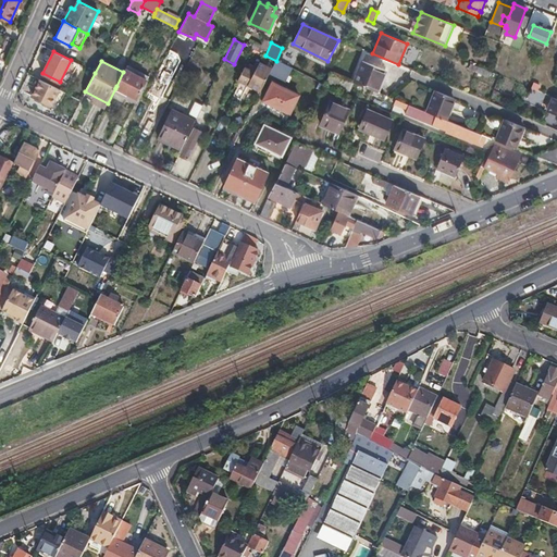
[(362,62),(354,83),(370,89),(376,91),(385,71),(362,62)]
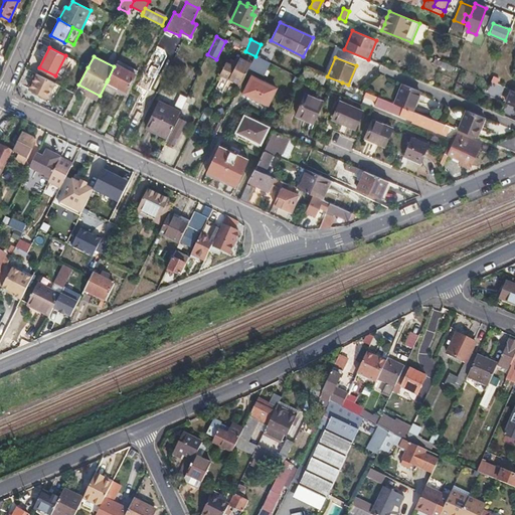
[(226,62),(220,74),(240,84),(251,63),(239,58),(237,62),(233,61),(232,65),(226,62)]
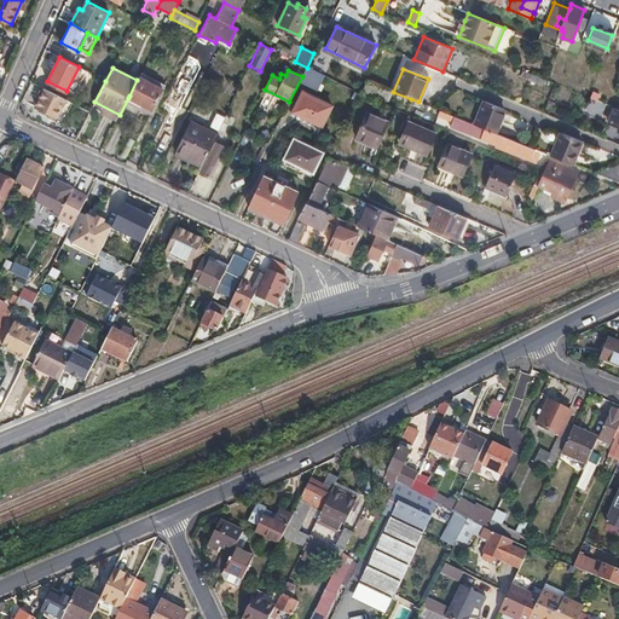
[(545,80),(522,70),(520,76),(543,86),(545,80)]
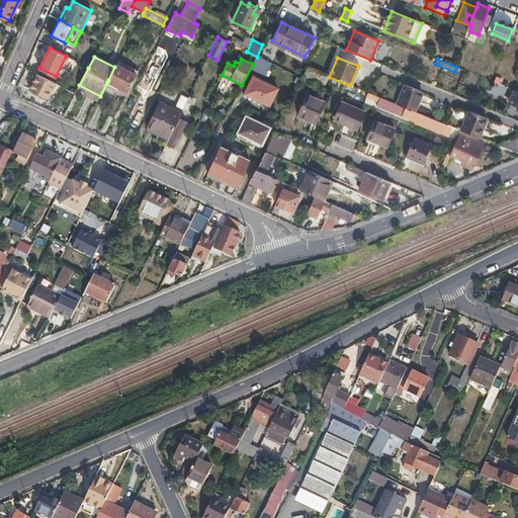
[(114,67),(108,80),(119,86),(117,89),(126,94),(127,92),(138,74),(117,63),(116,65),(114,67)]
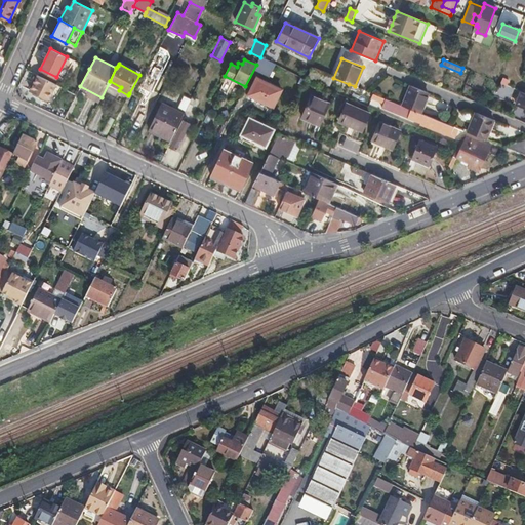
[(312,69),(306,80),(317,84),(319,80),(322,73),(312,69)]
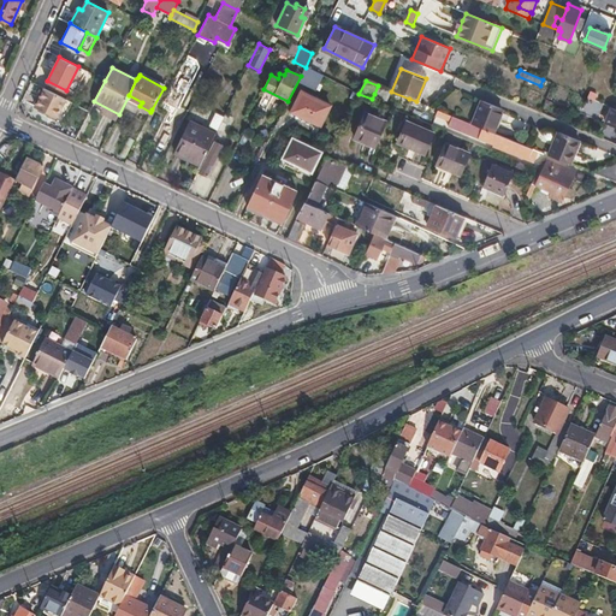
[(378,86),(374,94),(388,100),(391,92),(378,86)]
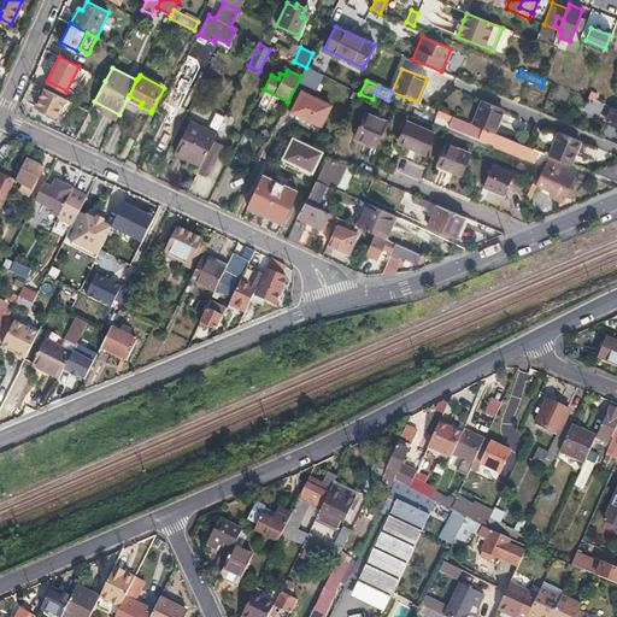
[(64,99),(45,88),(35,106),(56,117),(58,111),(65,115),(71,101),(64,99)]
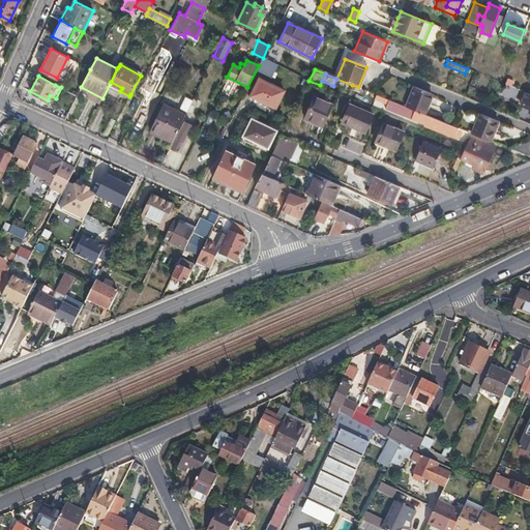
[(151,77),(144,91),(153,95),(159,81),(151,77)]
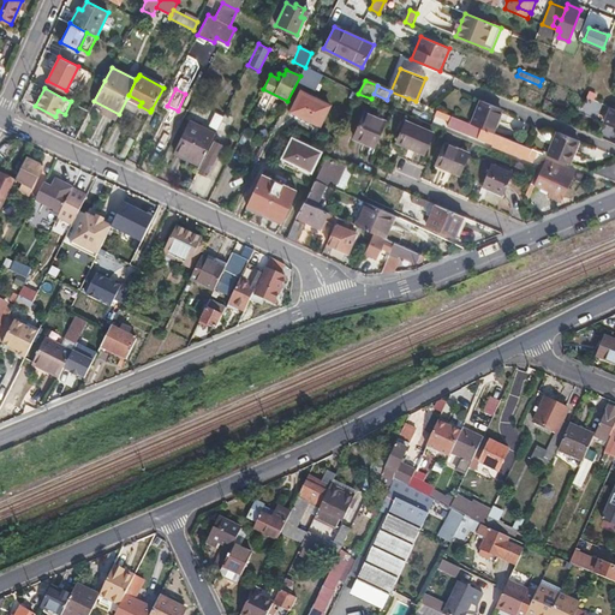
[(596,93),(589,90),(586,96),(593,100),(596,93)]
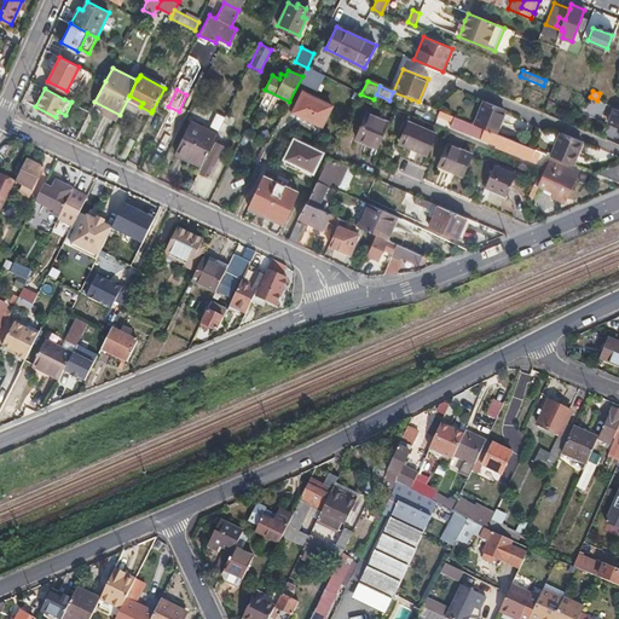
[(302,93),(294,113),(322,126),(331,106),(302,93)]
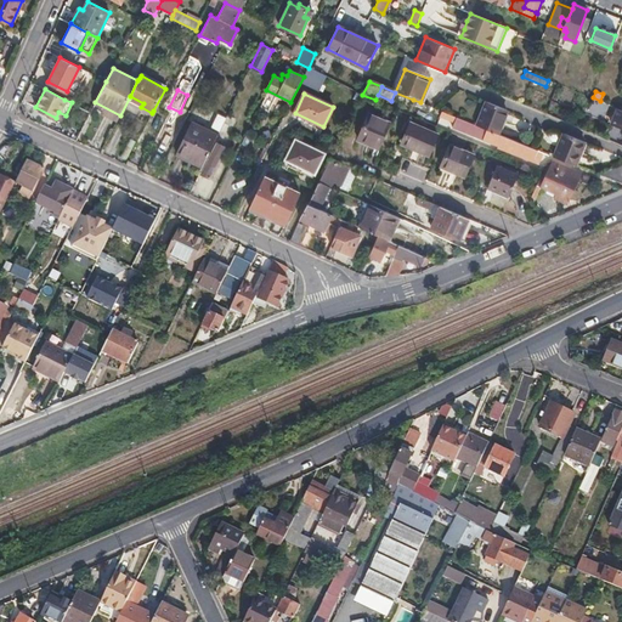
[(487,101),(476,125),(497,134),(508,109),(487,101)]
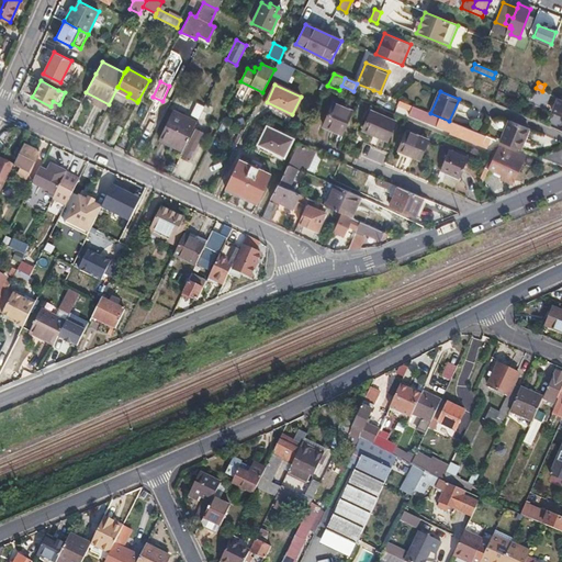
[(552,113),(561,116),(561,100),(559,99),(552,113)]
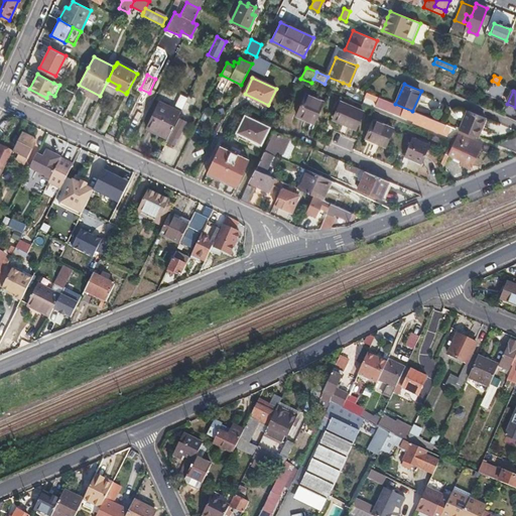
[(372,100),(373,97),(362,92),(360,98),(371,102),(372,100)]
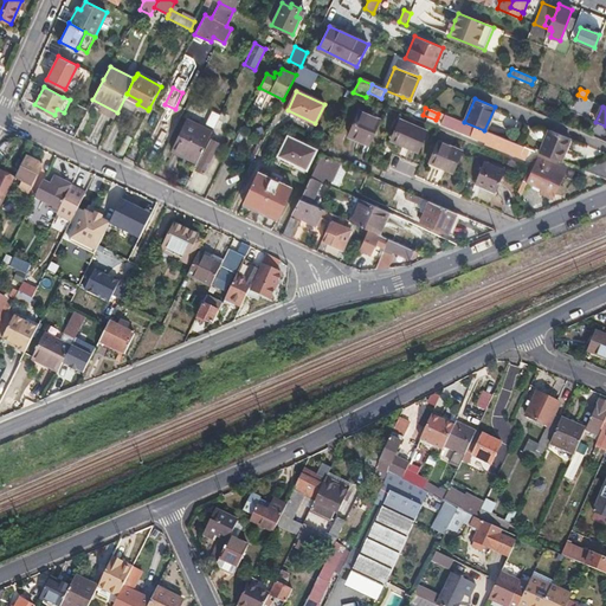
[(220,115),(211,110),(205,123),(214,128),(220,115)]
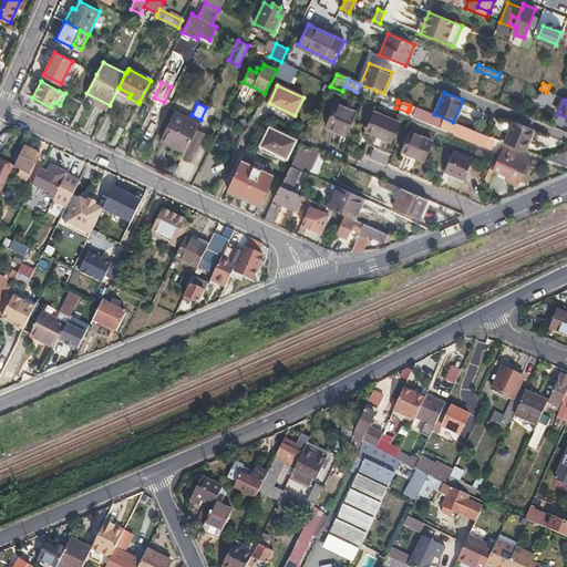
[(346,136),(356,113),(337,104),(326,127),(346,136)]
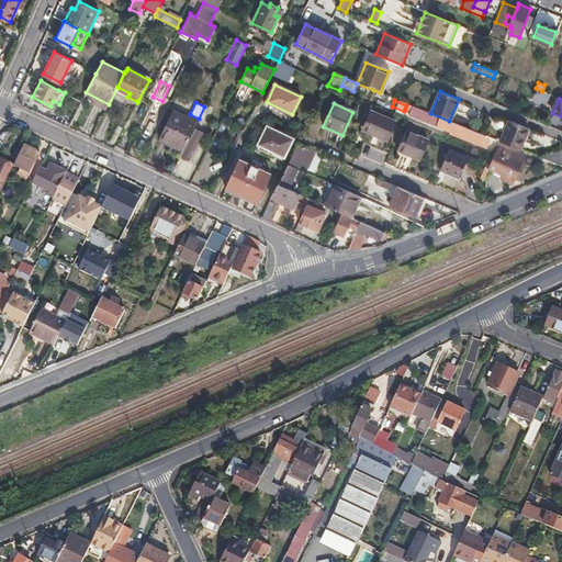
[(212,108),(205,104),(197,123),(203,125),(212,108)]
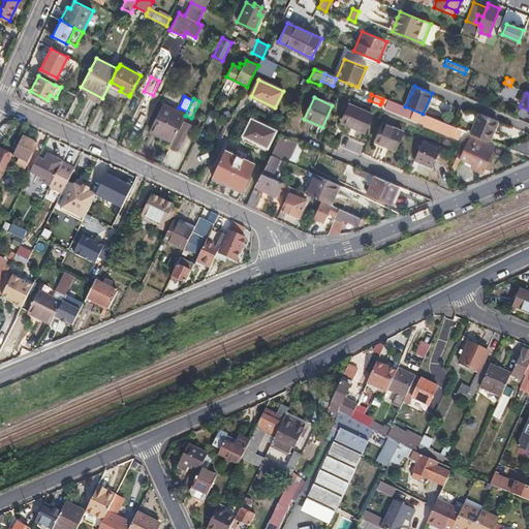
[(405,106),(383,98),(382,99),(381,102),(387,104),(385,109),(408,118),(409,116),(413,118),(413,120),(424,124),(424,125),(454,137),(456,131),(461,133),(462,129),(452,125),(423,114),(405,106)]
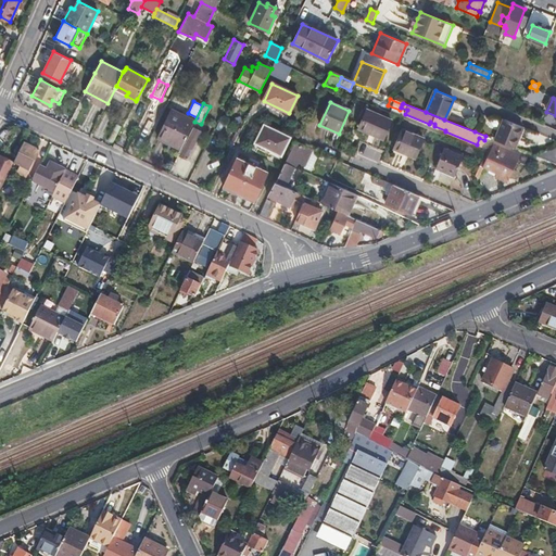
[(159,138),(181,149),(194,122),(172,111),(159,138)]
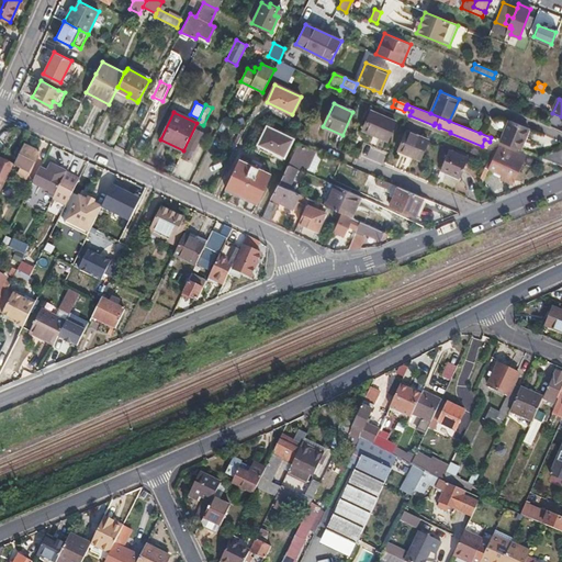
[(370,112),(363,130),(388,141),(395,123),(370,112)]
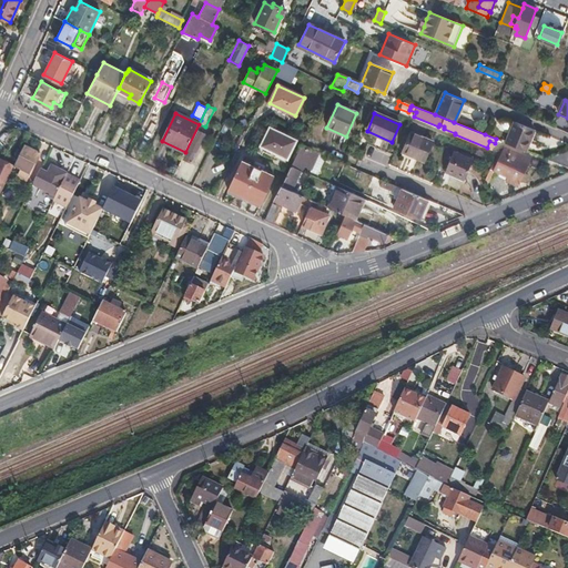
[(515,122),(506,143),(525,151),(534,130),(515,122)]
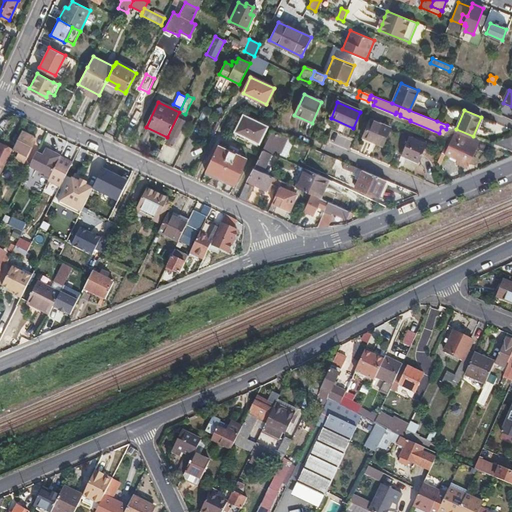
[(243,116),(236,132),(259,143),(266,127),(243,116)]
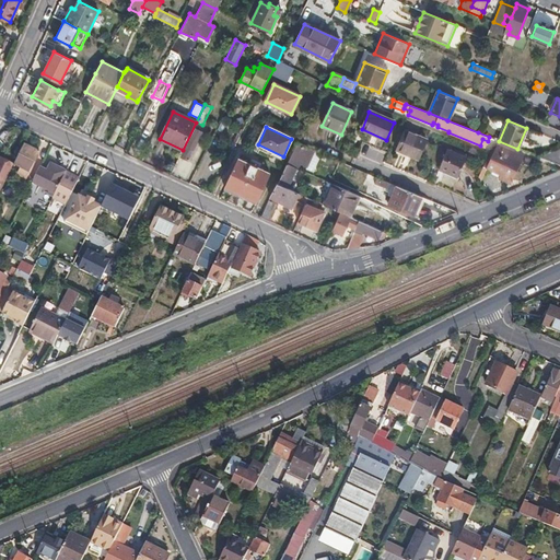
[(182,158),(189,161),(202,132),(195,129),(182,158)]
